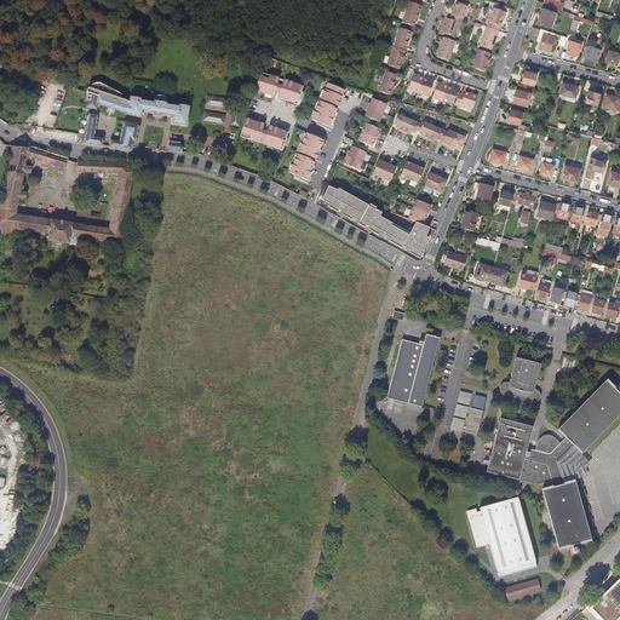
[(564,4),(558,1),(554,0),(544,0),(544,4),(562,11),(564,4)]
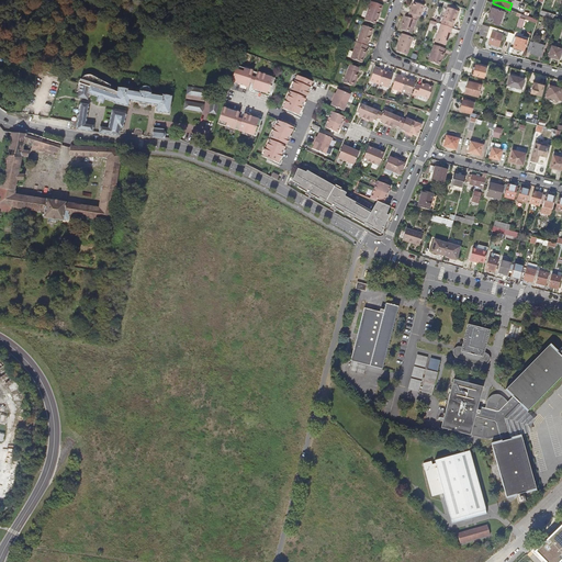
[(371,1),(364,20),(374,24),(377,19),(378,17),(379,18),(382,6),(371,1)]
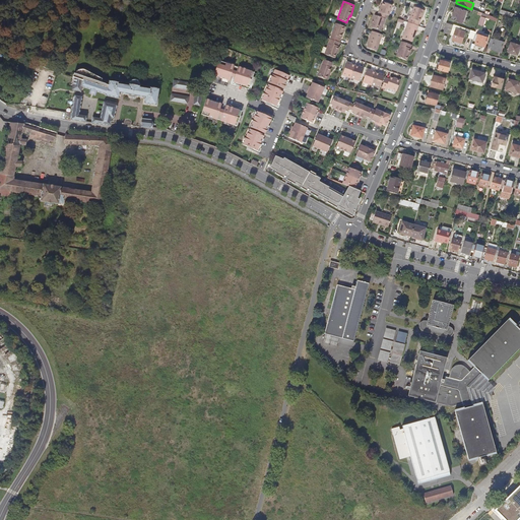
[(380,8),(378,12),(386,14),(388,15),(392,5),(382,2),(380,8)]
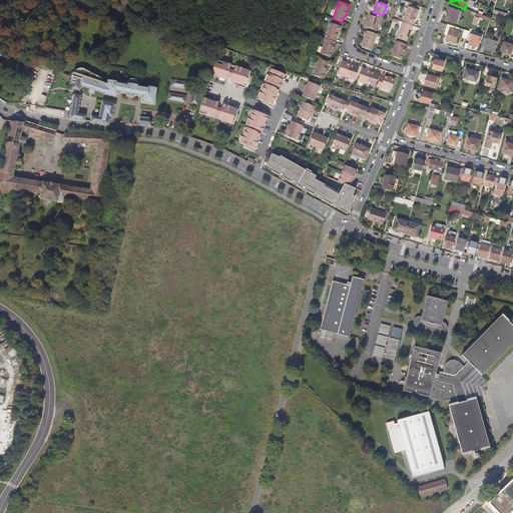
[(403,22),(413,25),(416,15),(417,15),(419,10),(409,7),(405,18),(404,18),(403,22)]
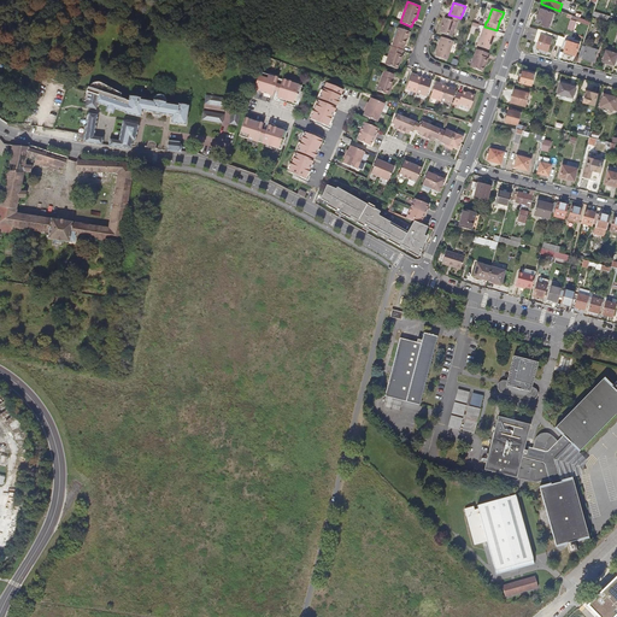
[(541,9),(536,24),(550,28),(554,13),(541,9)]
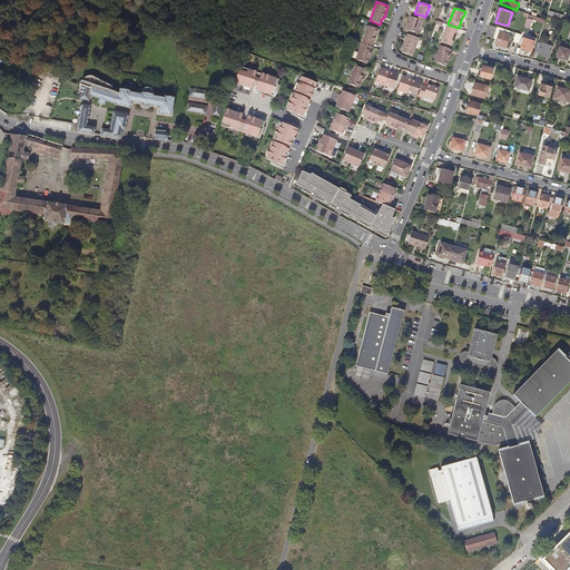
[(548,15),(566,20),(567,16),(549,11),(548,15)]
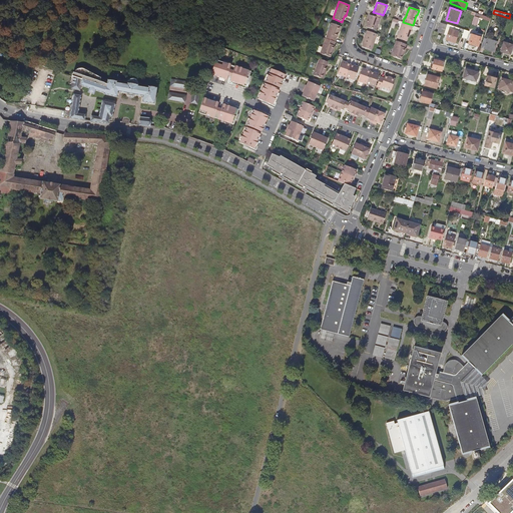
[(376,30),(381,14),(373,12),(372,15),(370,15),(366,27),(376,30)]
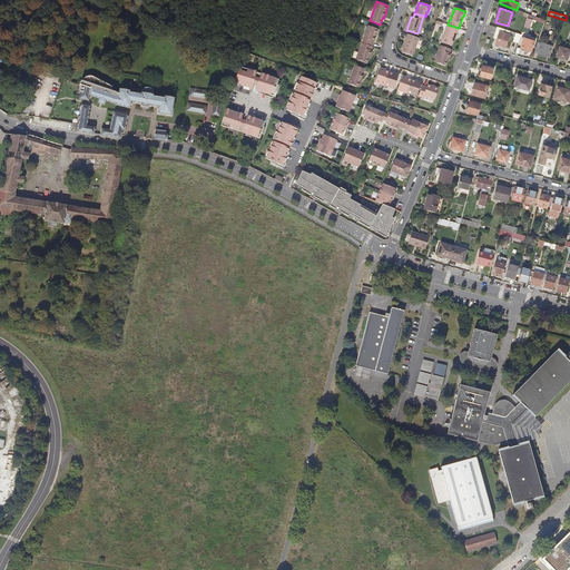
[(455,37),(459,28),(448,25),(441,42),(451,46),(454,37),(455,37)]
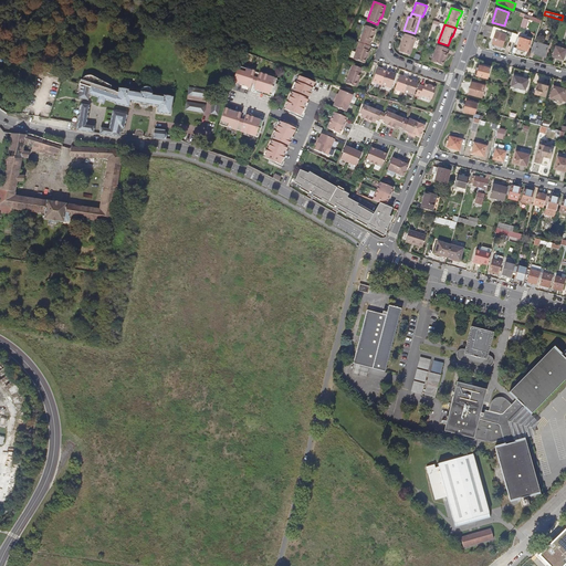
[(488,24),(484,35),(491,38),(492,34),(494,27),(488,24)]
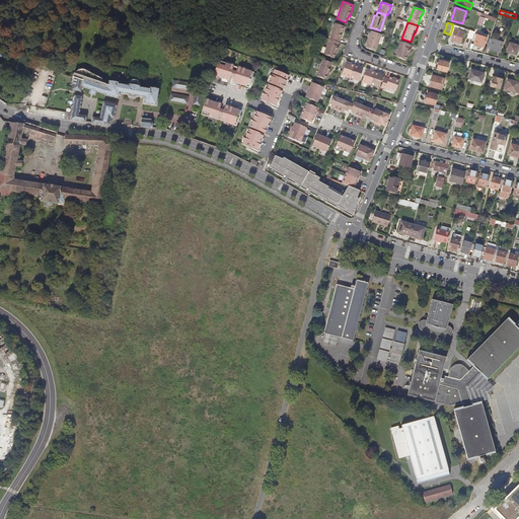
[(336,23),(329,39),(339,42),(340,38),(341,38),(345,26),(336,23)]
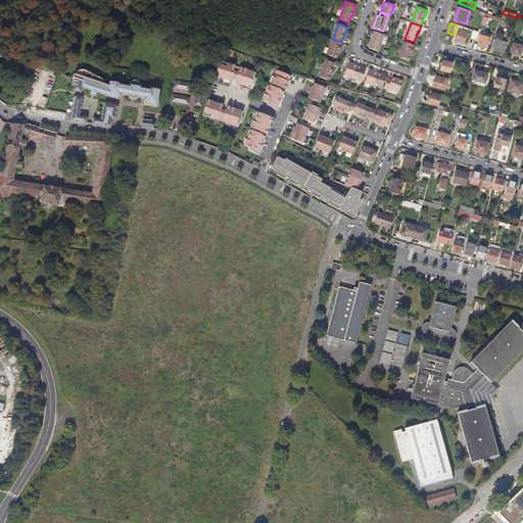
[(460,30),(461,26),(457,25),(455,32),(458,33),(456,41),(465,44),(468,33),(460,30)]
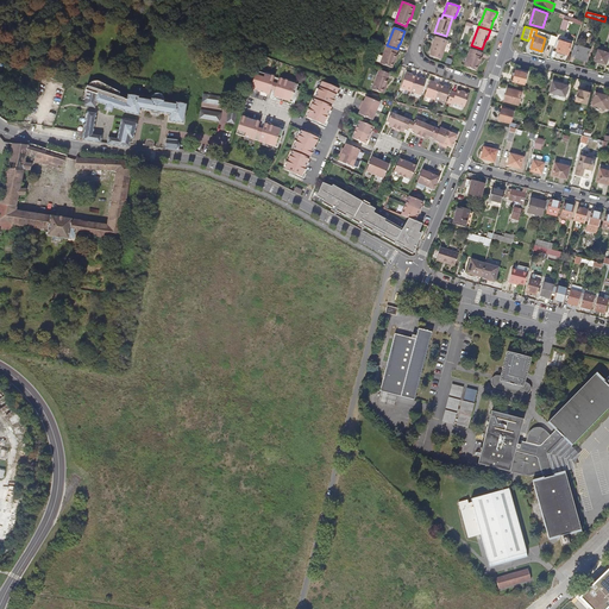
[(440,60),(446,41),(435,36),(432,45),(432,46),(429,55),(440,60)]
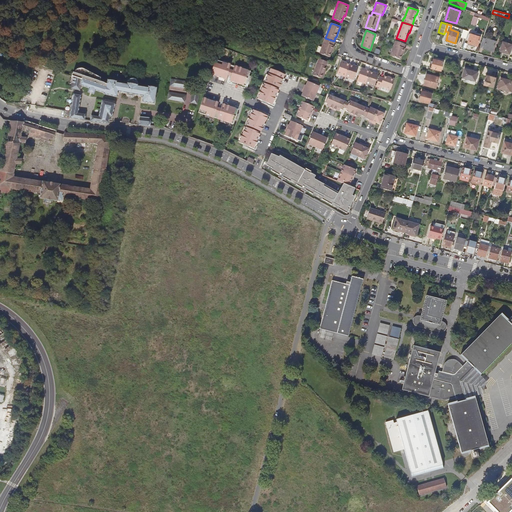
[(468,44),(477,47),(480,37),(471,34),(468,44)]
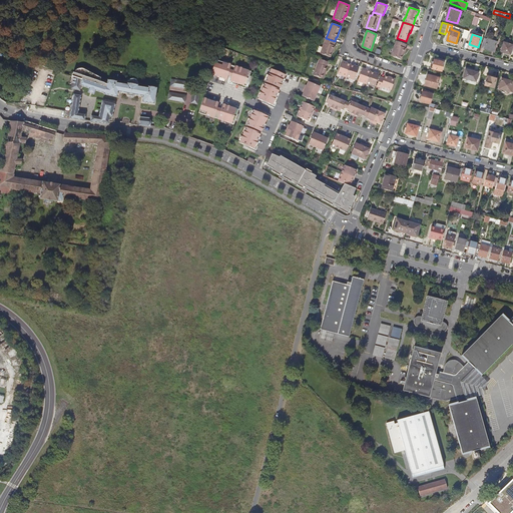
[(334,45),(335,42),(335,41),(326,38),(320,53),(330,56),(332,52),(333,50),(335,46),(334,45)]
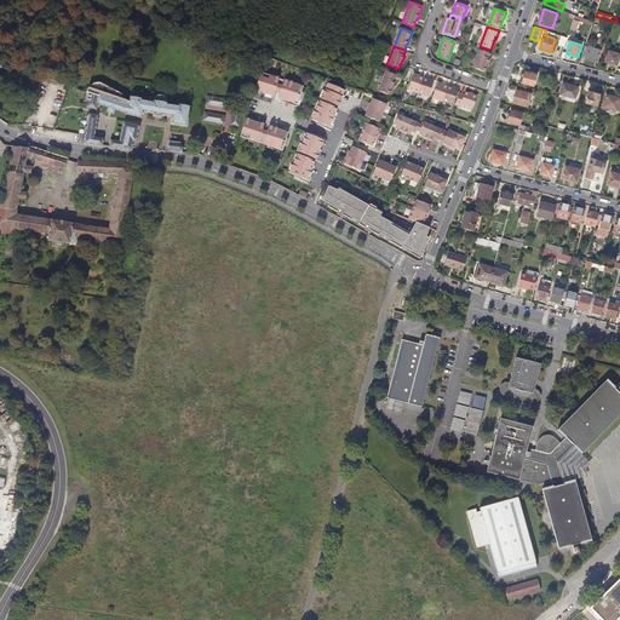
[(601,51),(586,46),(583,57),(598,62),(601,51)]
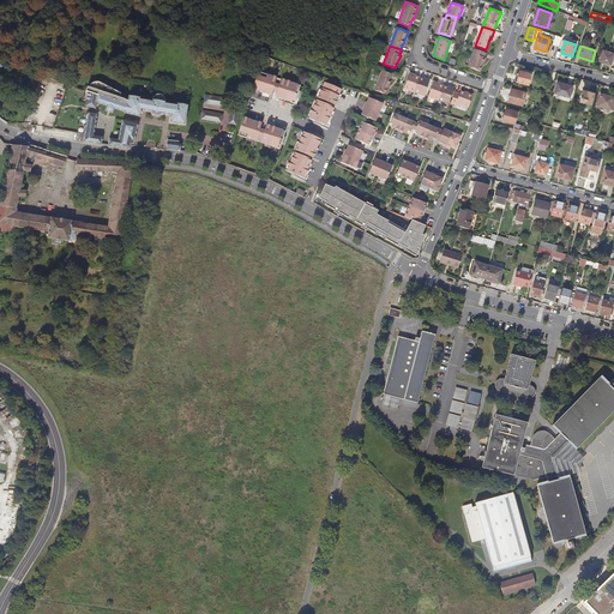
[(480,71),(482,66),(483,62),(485,62),(486,58),(485,58),(486,53),(475,49),(468,67),(480,71)]
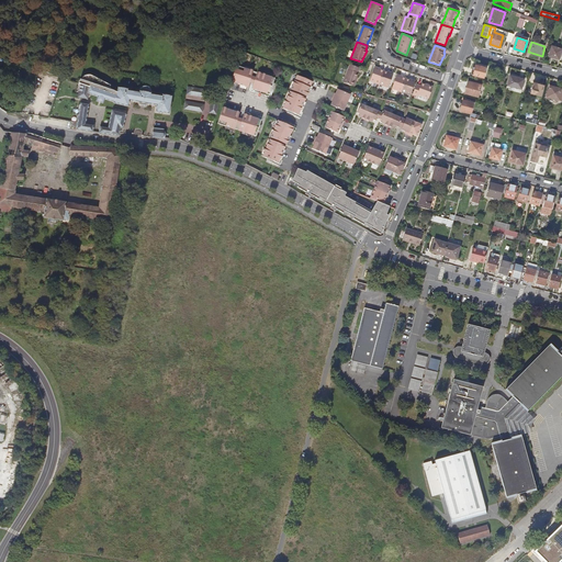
[(561,52),(561,47),(553,45),(550,55),(560,58),(561,52)]
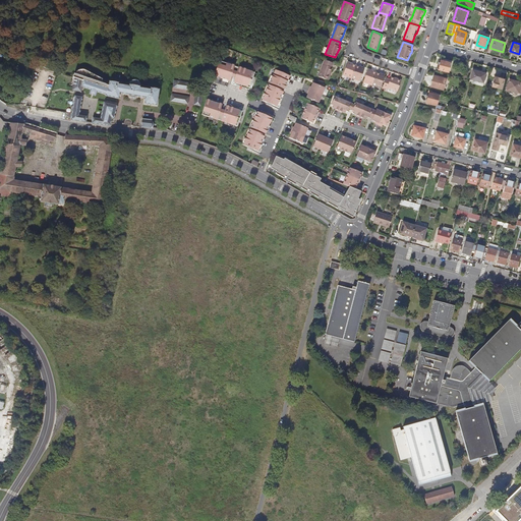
[(441,59),(439,68),(449,70),(451,62),(441,59)]
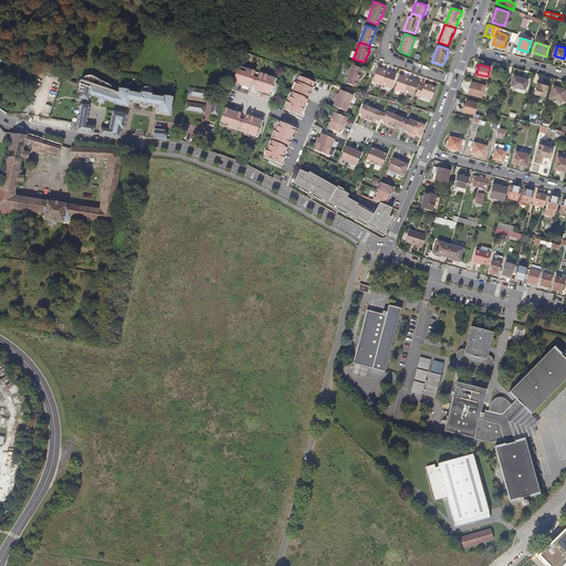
[(360,74),(363,69),(353,65),(346,83),(356,86),(362,74),(360,74)]
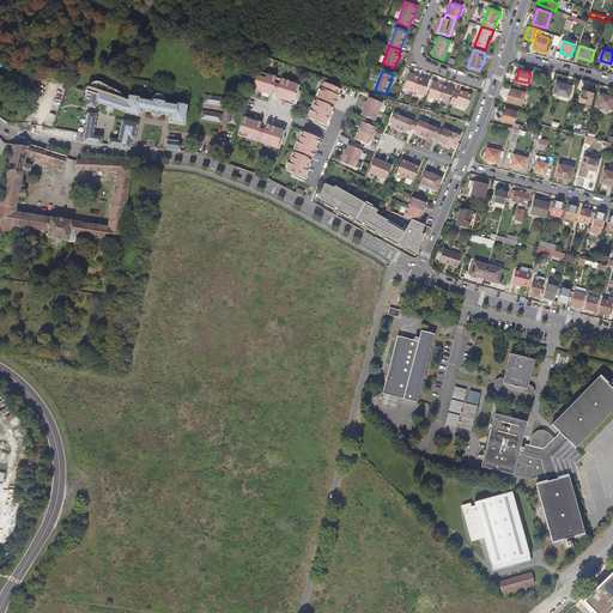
[(301,86),(281,80),(277,79),(278,78),(259,72),(253,90),(255,91),(272,96),(273,92),(273,90),(275,91),(274,93),(273,99),(274,101),(279,102),(280,98),(291,102),(290,105),(293,107),(296,107),(298,101),(296,101),(297,98),(299,98),(301,96),(298,95),(301,86)]
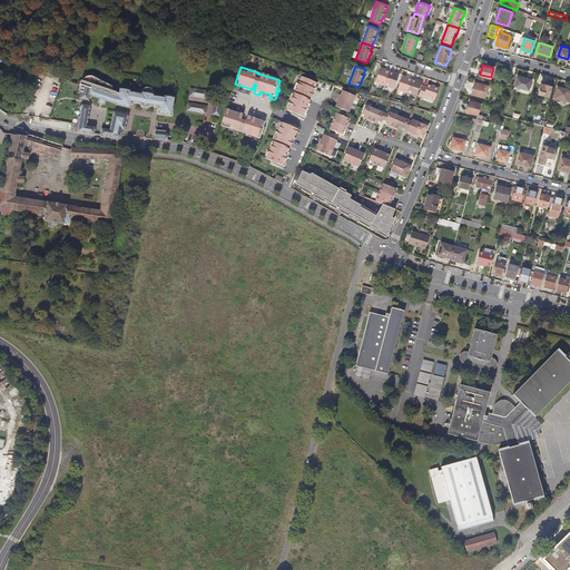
[(374,82),(384,86),(389,72),(383,70),(384,69),(380,68),(374,82)]
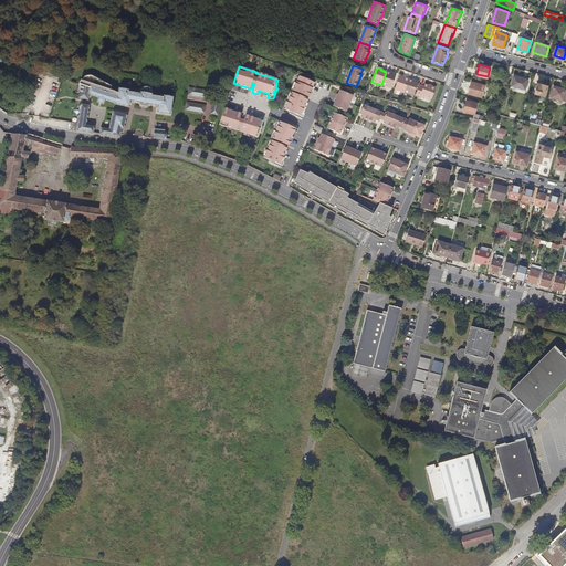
[(386,72),(381,85),(391,88),(396,74),(392,73),(391,73),(386,72)]
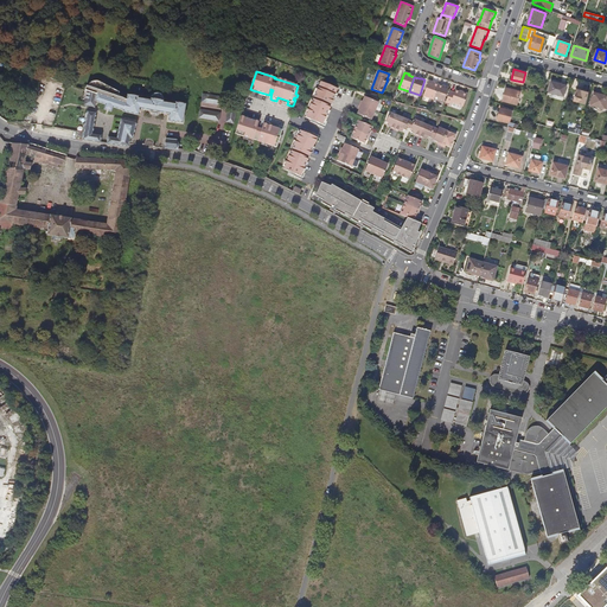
[(567,81),(553,77),(549,88),(564,93),(567,81)]
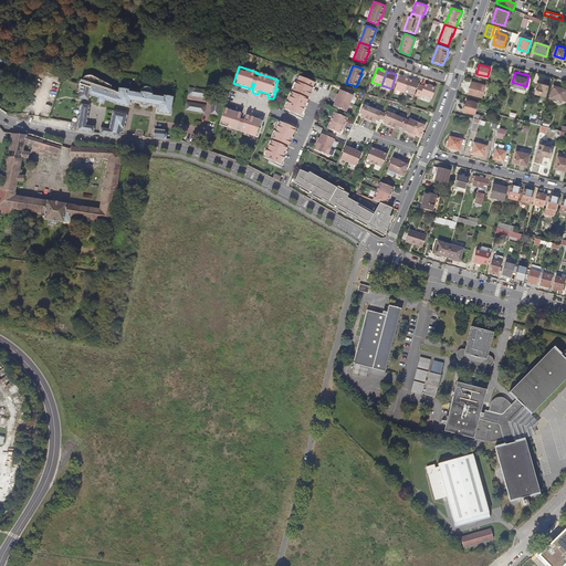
[(394,90),(404,93),(408,79),(402,77),(402,76),(399,75),(394,90)]
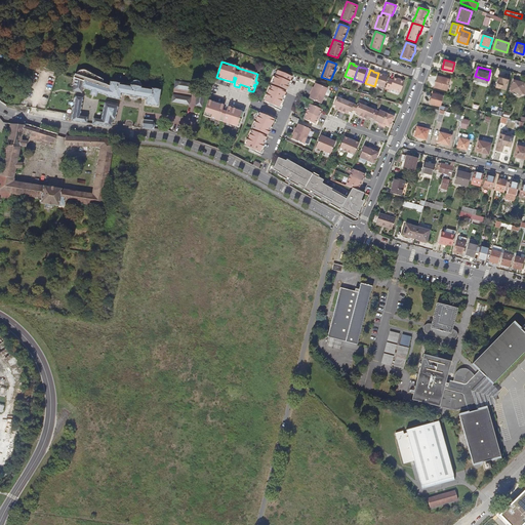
[(76,74),(74,74),(74,78),(76,79),(74,91),(83,93),(84,88),(92,90),(91,94),(97,96),(98,92),(107,95),(107,96),(120,99),(122,93),(129,95),(131,97),(136,98),(138,96),(147,98),(146,105),(159,106),(161,90),(152,88),(152,89),(142,88),(142,86),(142,85),(142,84),(140,83),(140,82),(139,81),(137,81),(136,81),(134,81),(133,81),(132,81),(131,82),(131,84),(130,86),(119,84),(111,82),(110,86),(102,85),(103,82),(85,72),(83,71),(82,71),(80,71),(78,71),(77,72),(76,73),(76,74)]
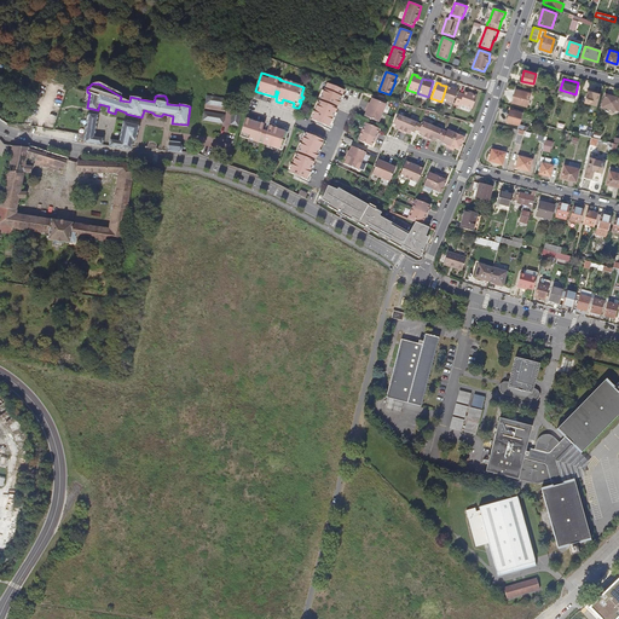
[(346,91),(328,84),(325,91),(320,102),(317,111),(312,121),(320,125),(320,126),(323,128),(324,126),(327,127),(325,128),(331,131),(333,129),(334,125),(331,123),(337,109),(339,108),(346,91)]
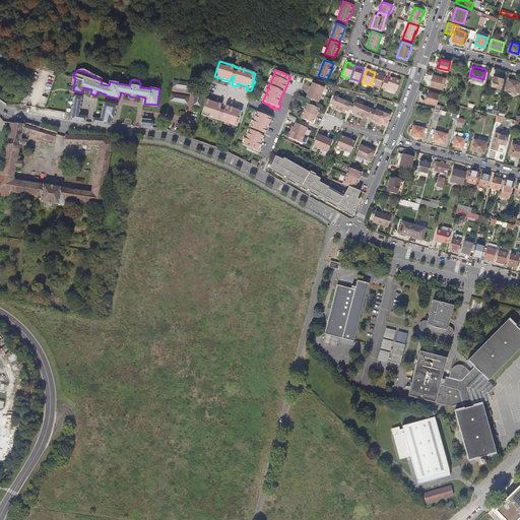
[(375,72),(371,85),(379,88),(384,75),(380,74),(375,72)]
